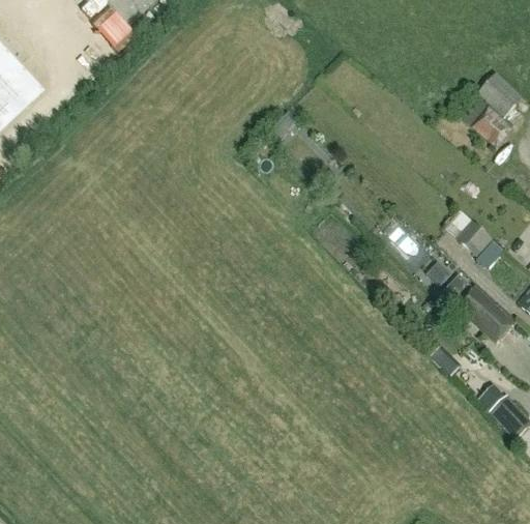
[(0,124),(42,85),(0,38),(0,124)]
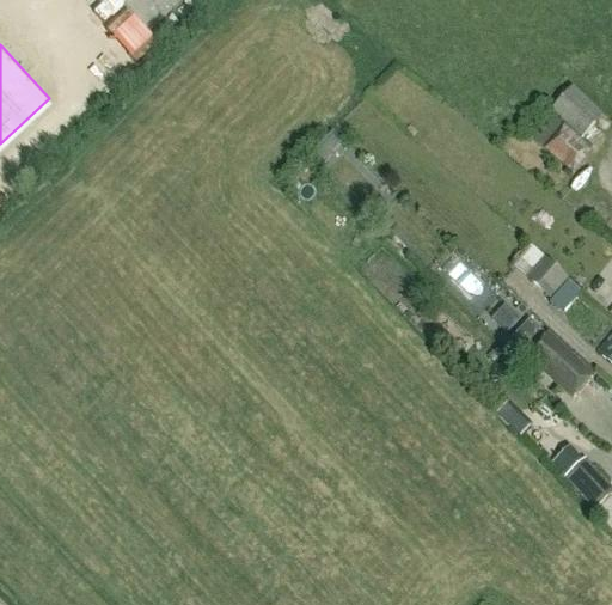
[(604,111),(573,83),(552,104),(583,133),(604,111)]
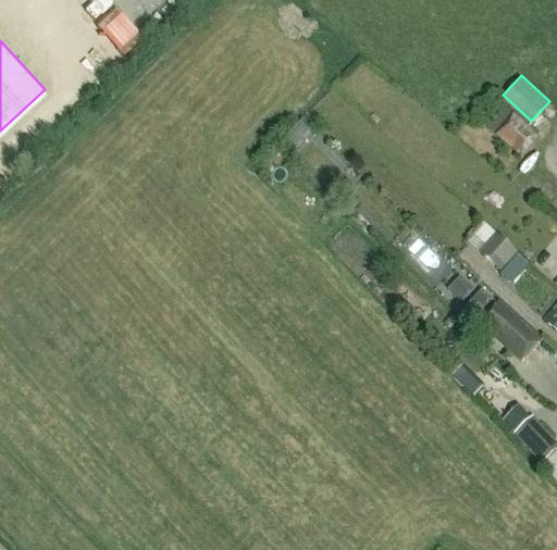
[(478,247),(503,270),(519,251),(495,228),(478,247)]
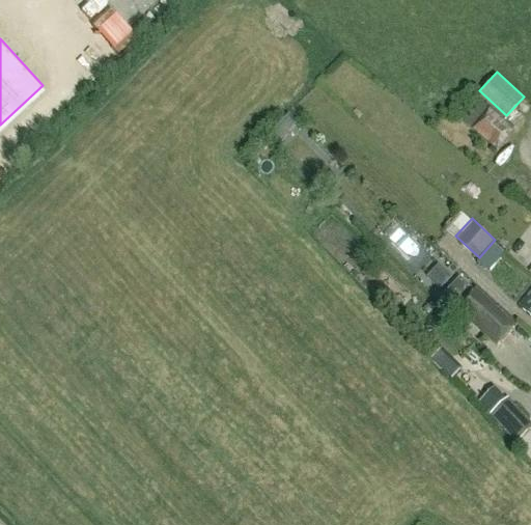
[(455,306),(496,343),(516,322),(476,283),(473,287),(459,275),(444,292),(457,304),(455,306)]
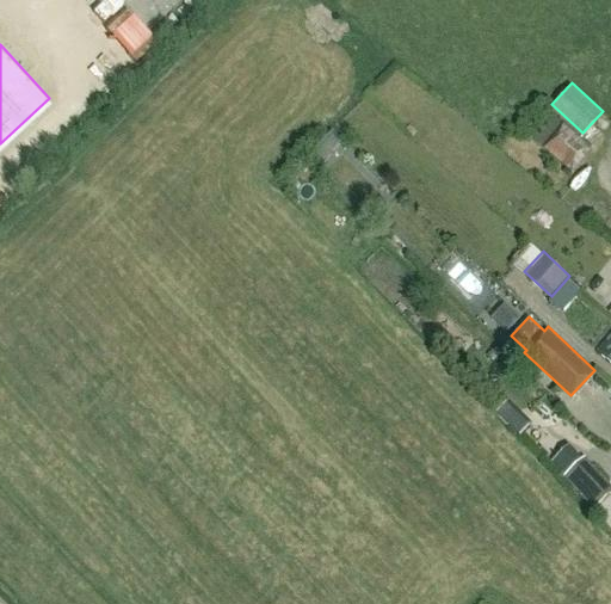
[(610,332),(597,349),(610,358),(610,332)]
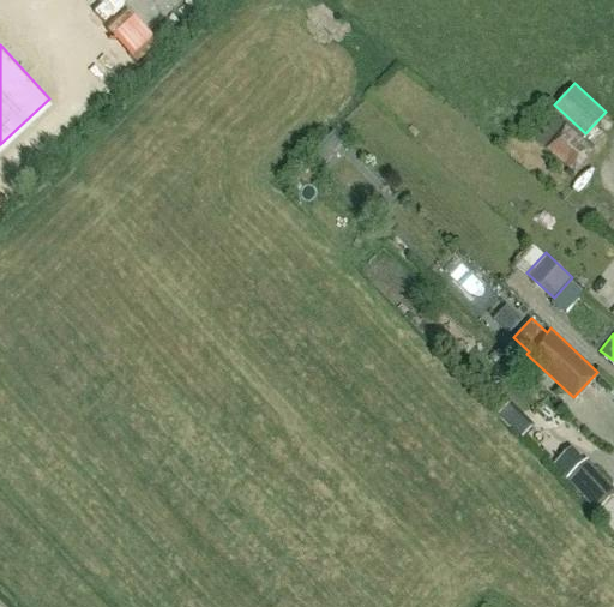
[(566,474),(597,508),(613,491),(613,482),(588,454),(566,474)]
